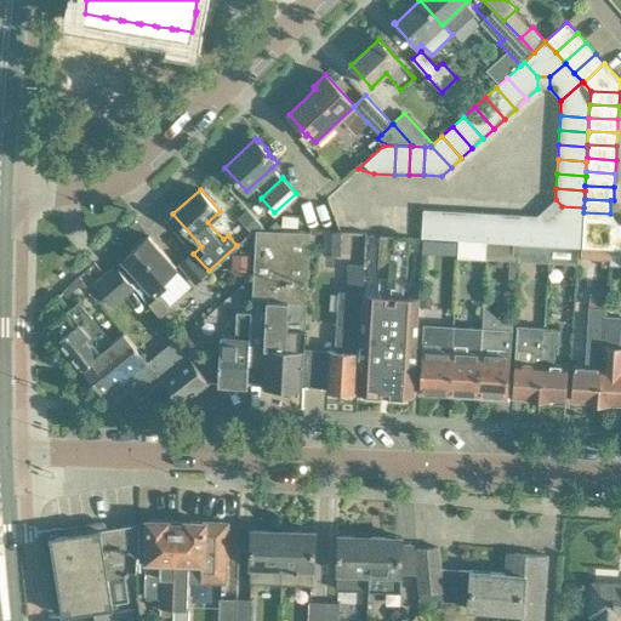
[(581,248),(584,212),(584,208),(562,206),(554,214),(581,248)]
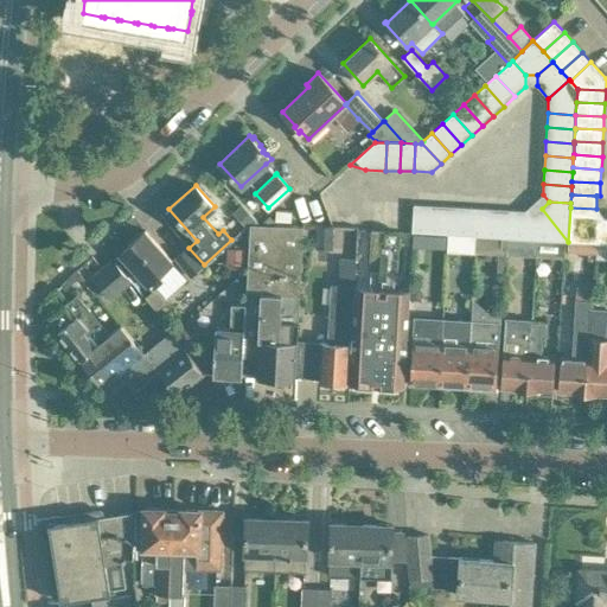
[(427,234),(429,205),(414,204),(411,234),(427,234)]
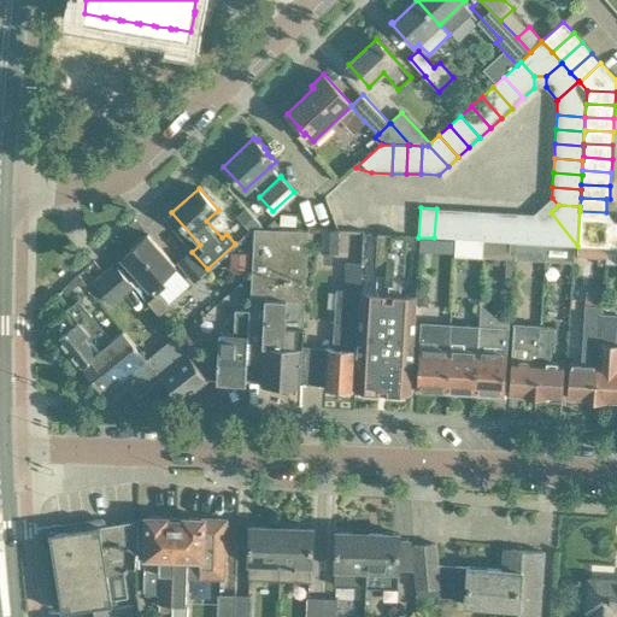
[(448,239),(451,210),(436,209),(434,238),(448,239)]
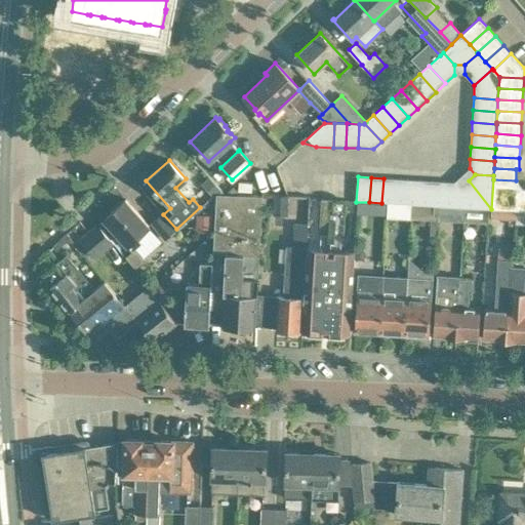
[(394,204),(396,179),(384,178),(381,203),(394,204)]
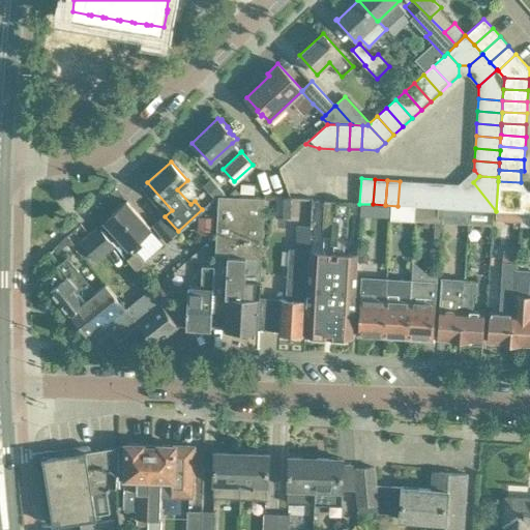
[(410,206),(412,181),(400,181),(398,206),(410,206)]
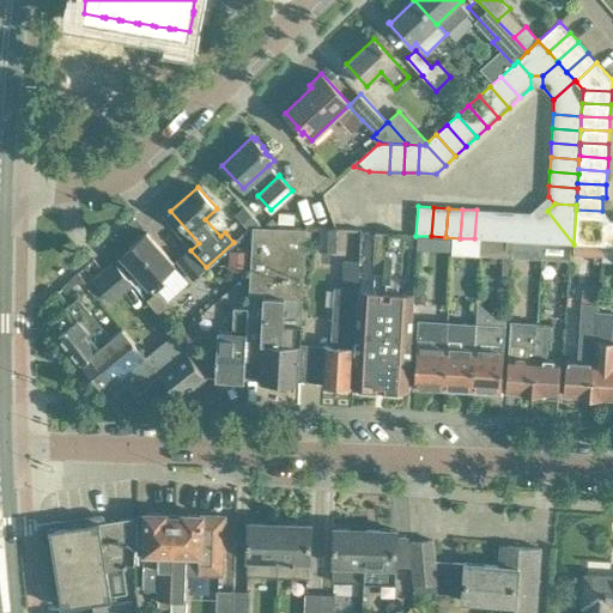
[(489,240),(491,211),(477,210),(474,238),(489,240)]
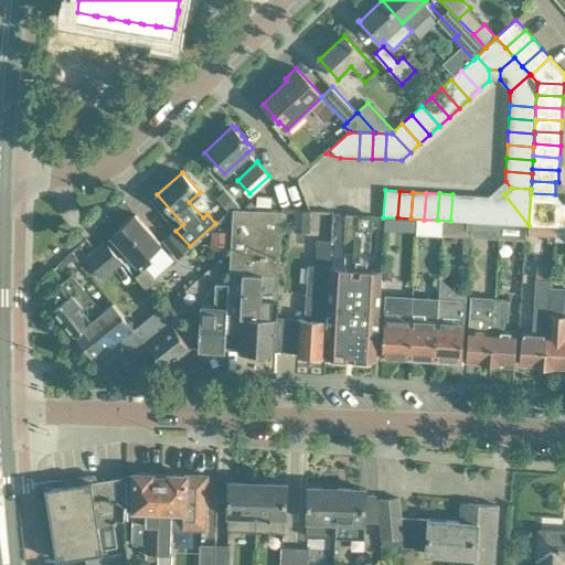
[(562,227),(563,203),(555,194),(531,193),(529,225),(556,226),(562,227)]
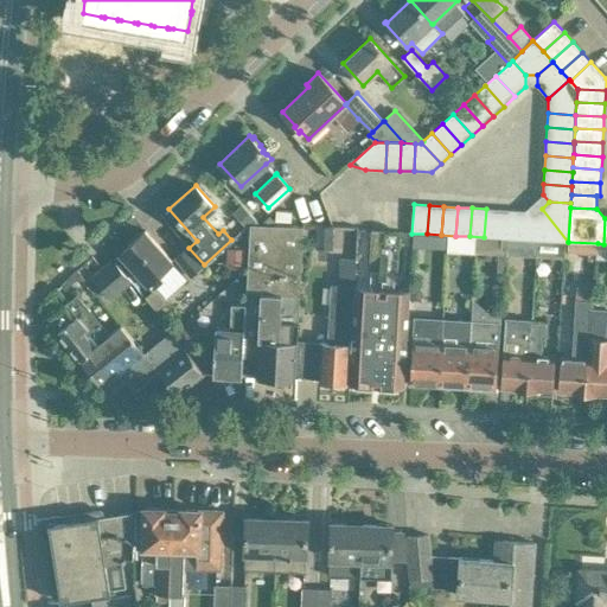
[(498,238),(500,210),(486,209),(484,237),(498,238)]
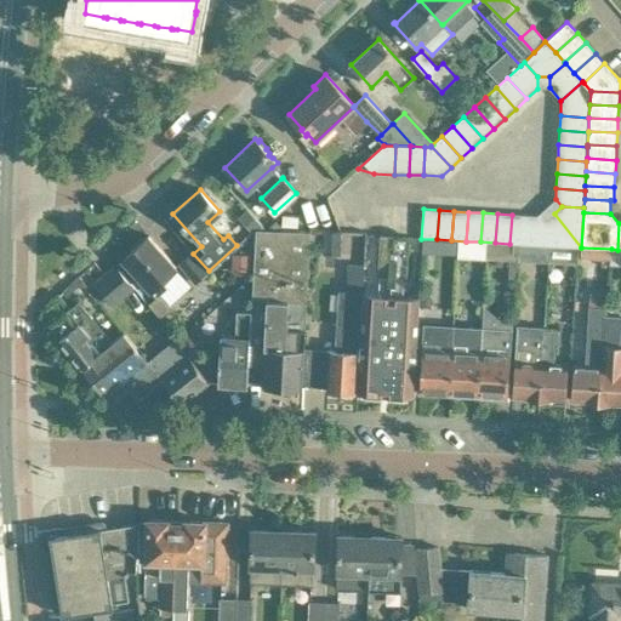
[(581,248),(554,214),(543,223),(542,245),(581,248)]
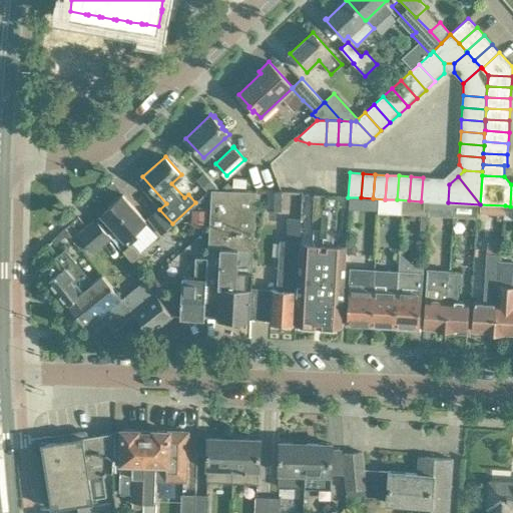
[(433,201),(435,177),(423,177),(421,201),(433,201)]
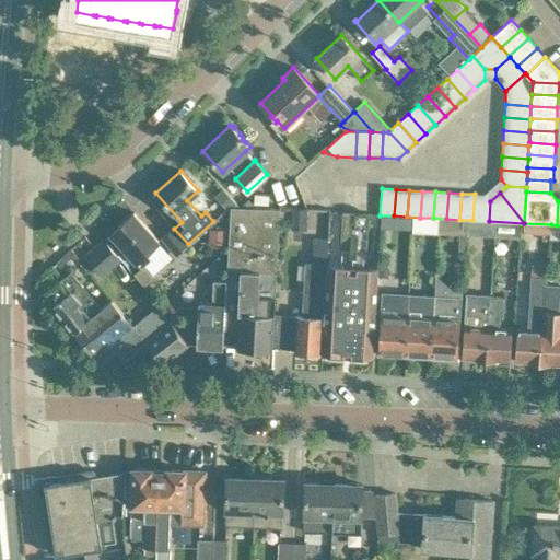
[(489,221),(490,201),(485,195),(475,194),(473,220),(489,221)]
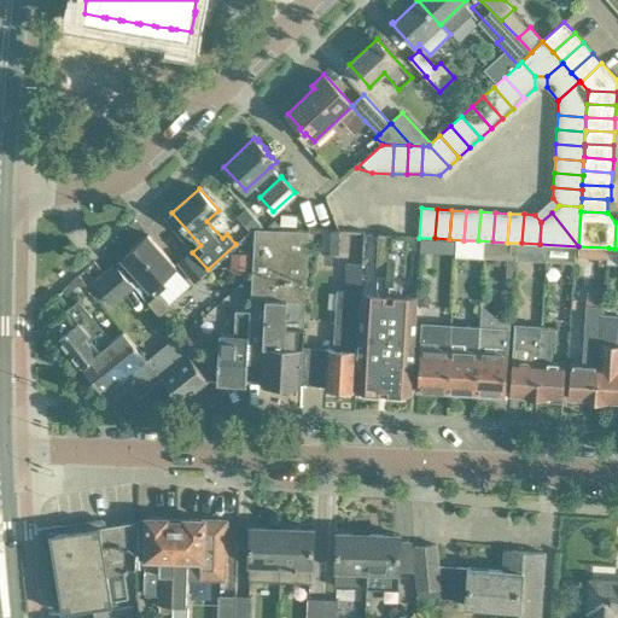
[(256,228),(251,310),(249,345),(263,347),(261,384),(301,386),(309,232),(256,228)]
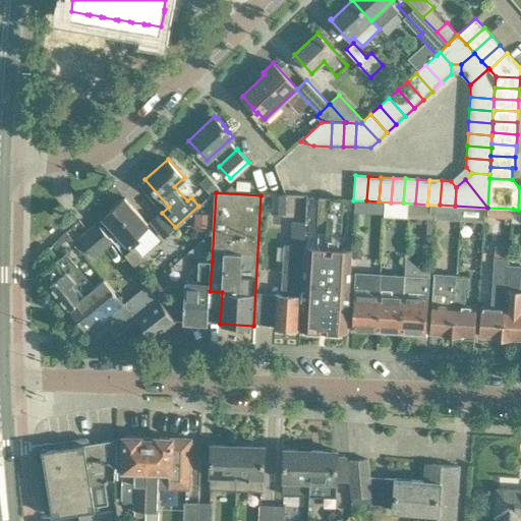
[(124,197),(103,217),(131,248),(124,255),(134,266),(145,256),(135,246),(141,240),(136,234),(148,224),(124,197)]
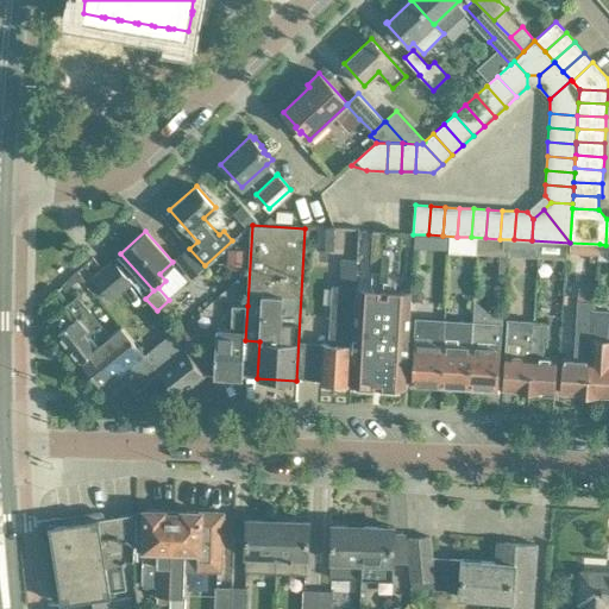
[(371,272),(399,274),(401,234),(402,234),(402,233),(372,232),(372,233),(371,272)]
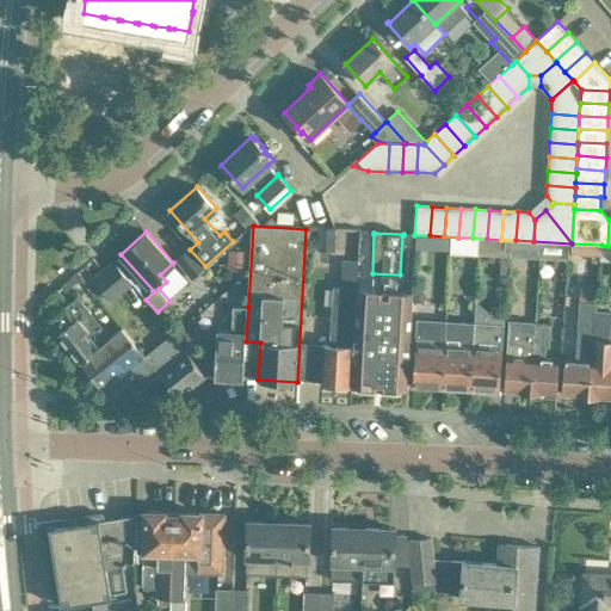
[(417,235),(415,246),(429,247),(429,236),(417,235)]
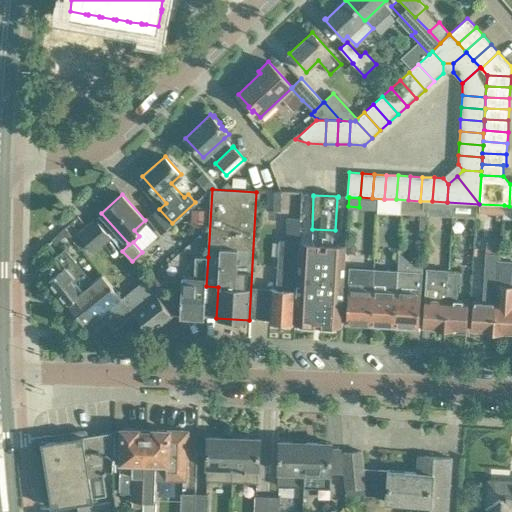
[(429,230),(430,202),(402,200),(401,214),(420,215),(420,230),(429,230)]
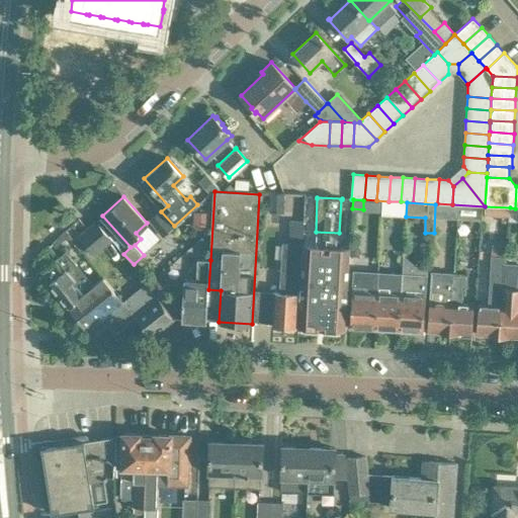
[(493,216),(510,218),(510,207),(485,206),(483,230),(491,231),(493,216)]
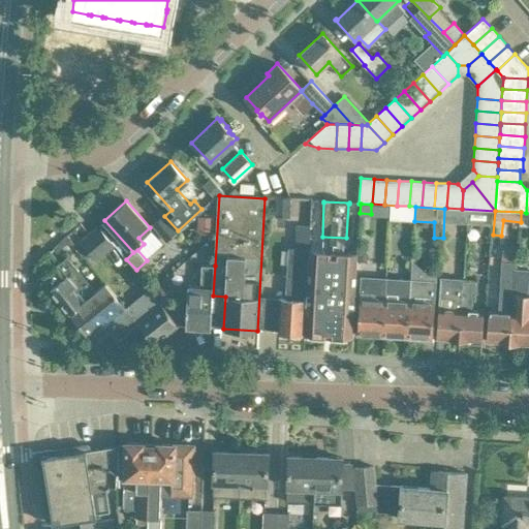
[(166,242),(177,232),(163,216),(153,225),(166,242)]
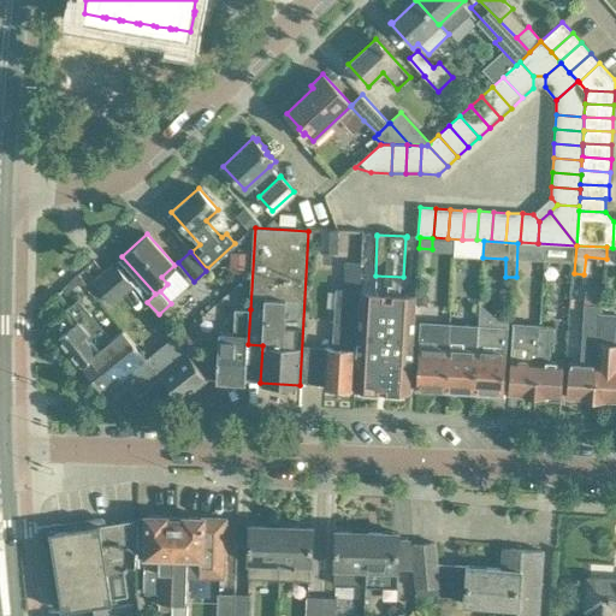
[(93,282),(112,306),(135,286),(114,264),(93,282)]
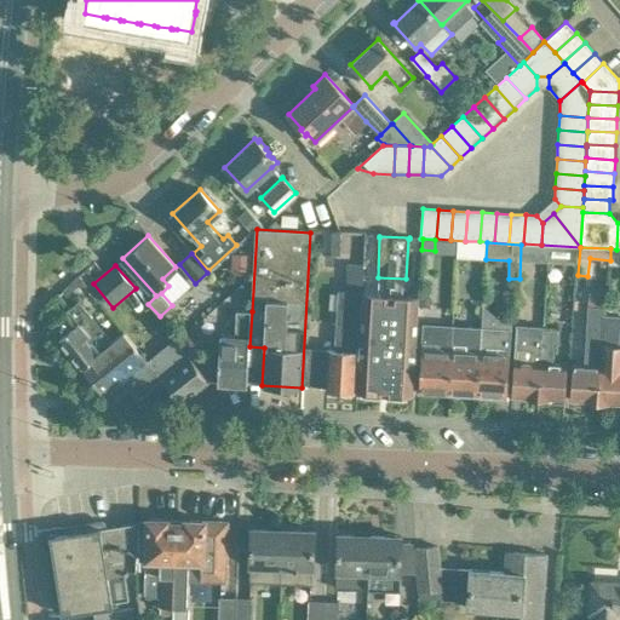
[(362,294),(363,267),(346,267),(345,293),(337,293),(332,350),(328,350),(326,389),(356,390),(362,294)]
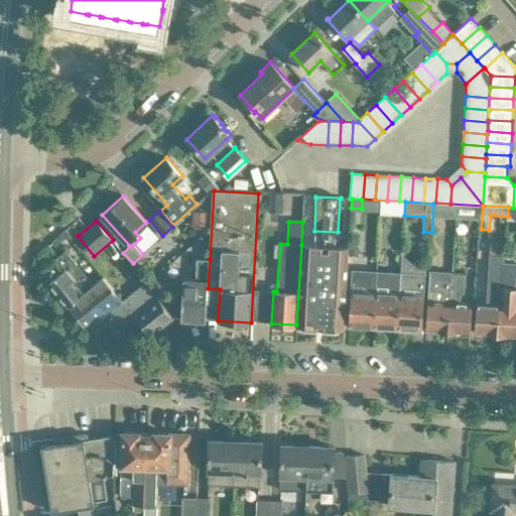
[(320,327),(325,245),(324,245),(324,246),(301,245),(296,325),(302,326),(302,332),(316,333),(317,326),(320,327)]
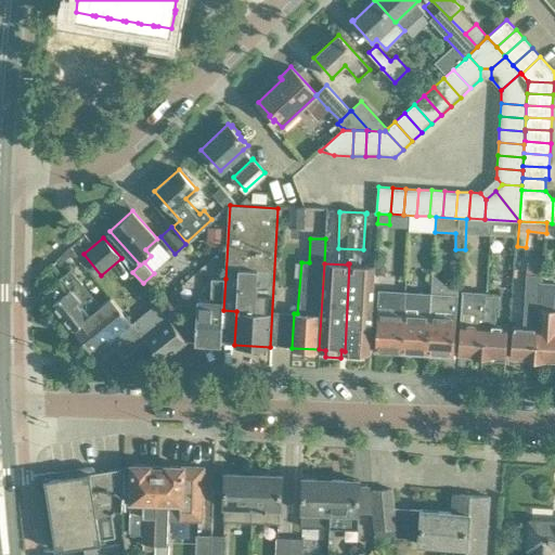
[(350,263),(349,263),(345,351),(348,351),(347,358),(363,359),(363,352),(370,352),(375,267),(350,265),(350,263)]
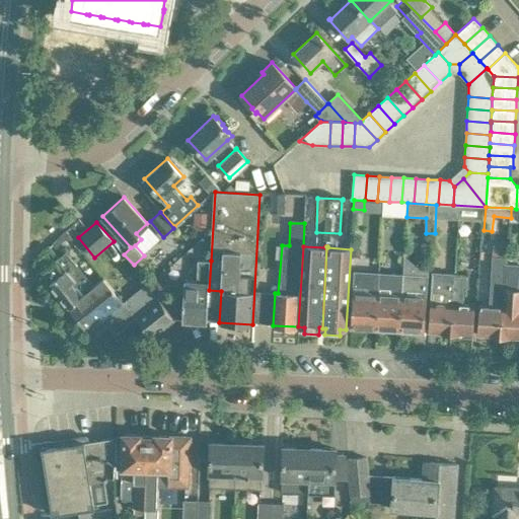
[(138,322),(123,302),(103,278),(93,287),(66,253),(58,261),(66,270),(75,281),(71,284),(81,296),(68,308),(87,331),(94,325),(98,331),(110,321),(118,330),(134,318),(138,322)]
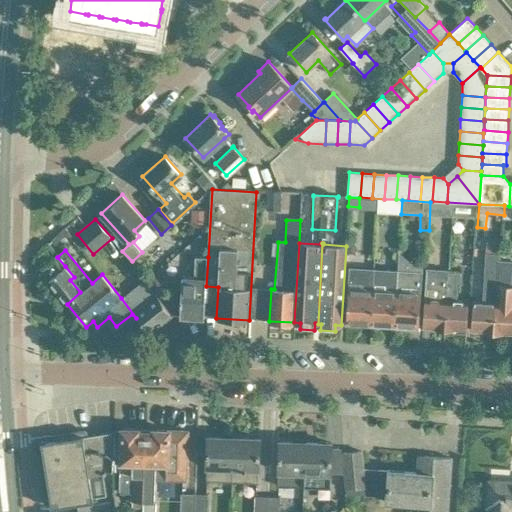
[(495,287),(496,284),(498,254),(487,253),(483,302),(473,301),(471,330),(493,332),(495,287)]
